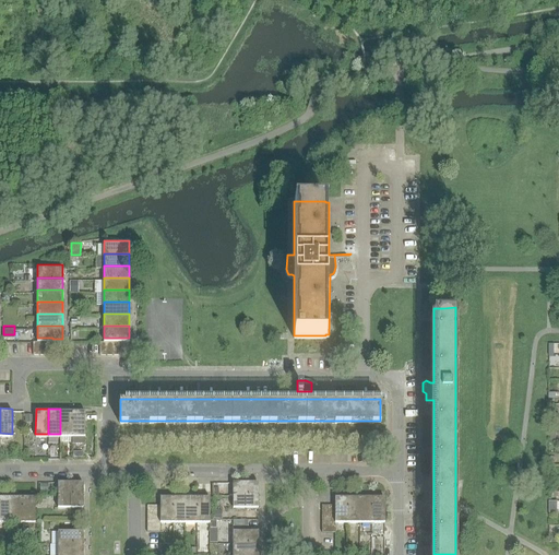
[(60,409),(60,434),(72,434),(72,409),(60,409)]
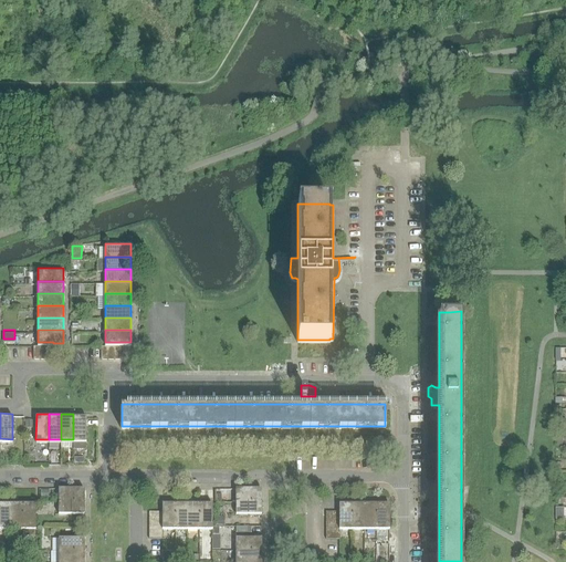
[(86,439),(86,414),(73,414),(73,439),(73,446),(85,446),(85,439),(86,439)]
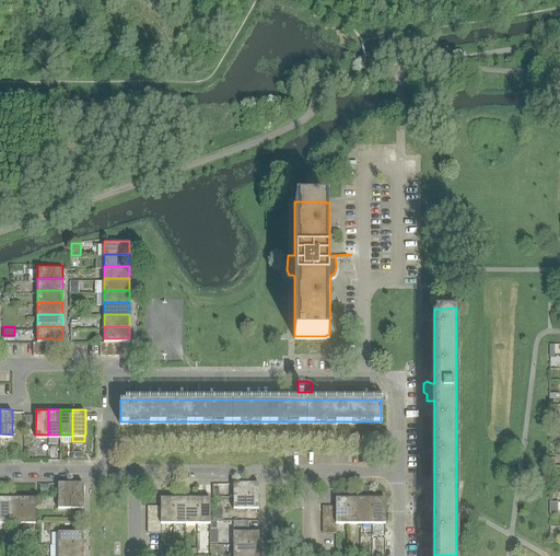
[(83,481),(58,481),(58,494),(83,494),(83,481)]
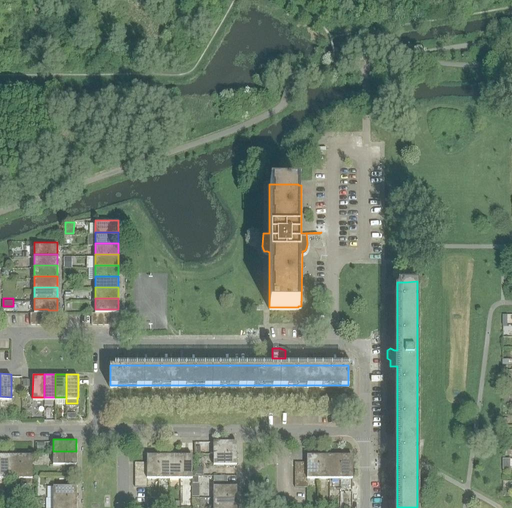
[(236,439),(213,439),(213,451),(236,451),(236,439)]
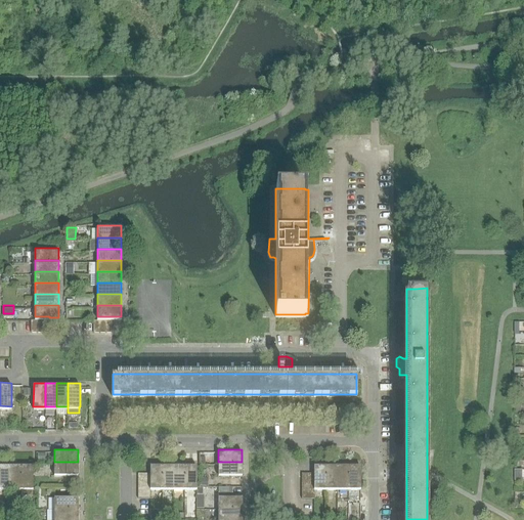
[(54,473),(78,473),(78,462),(54,462),(54,473)]
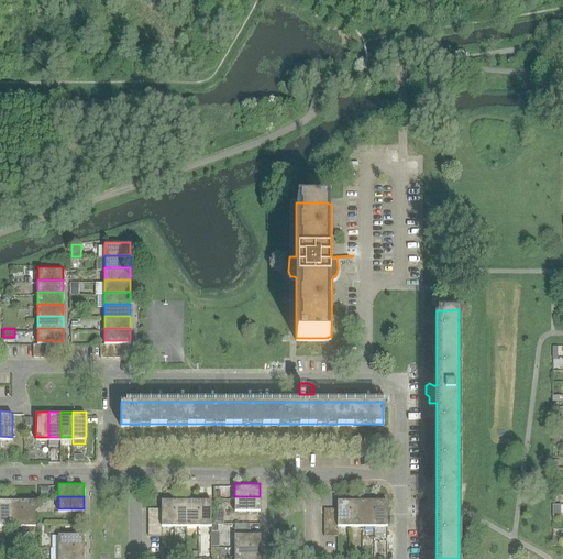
[(234,508),(260,508),(260,496),(234,496),(234,508)]
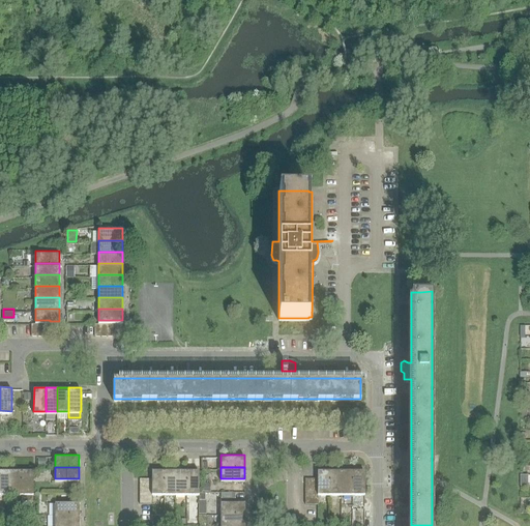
[(0,468),(0,492),(9,493),(9,468),(0,468)]
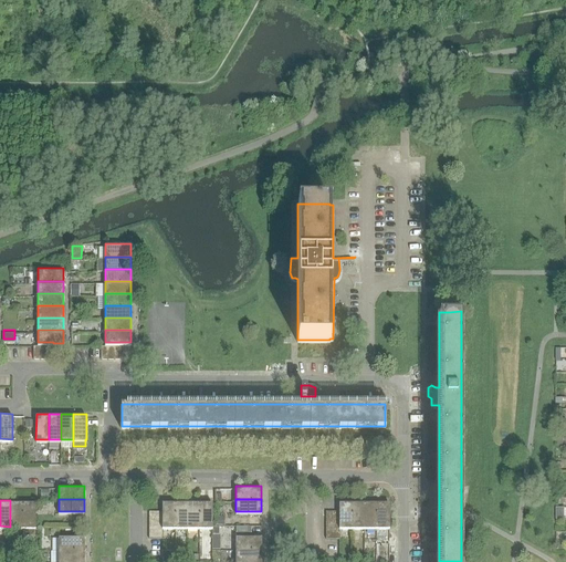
[(10,500),(10,527),(22,527),(22,500),(10,500)]
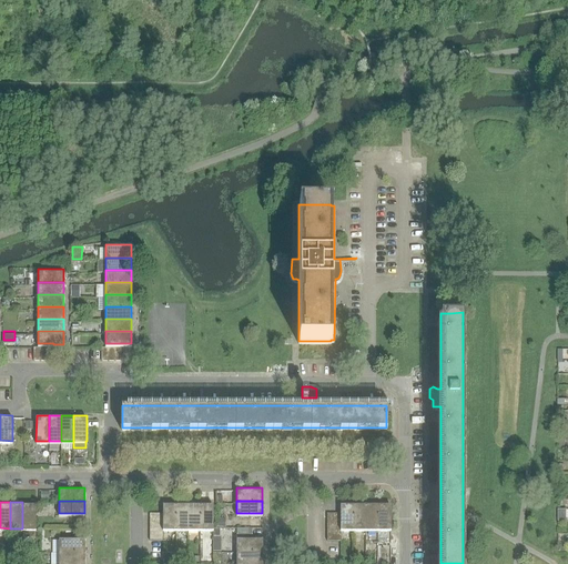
[(22,535),(36,535),(36,529),(36,502),(22,502),(22,529),(22,535)]
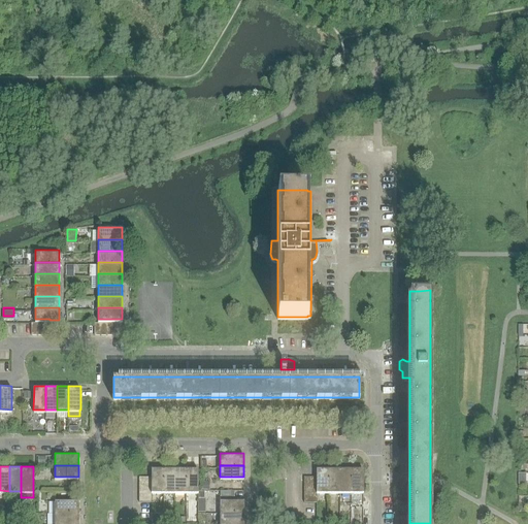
[(163,466),(152,466),(152,473),(152,480),(152,486),(152,490),(163,490),(163,466)]
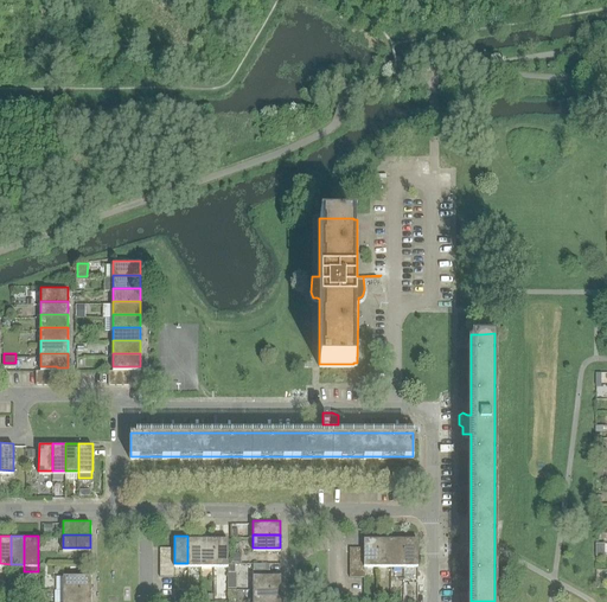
[(187,536),(187,563),(200,563),(200,536),(187,536)]
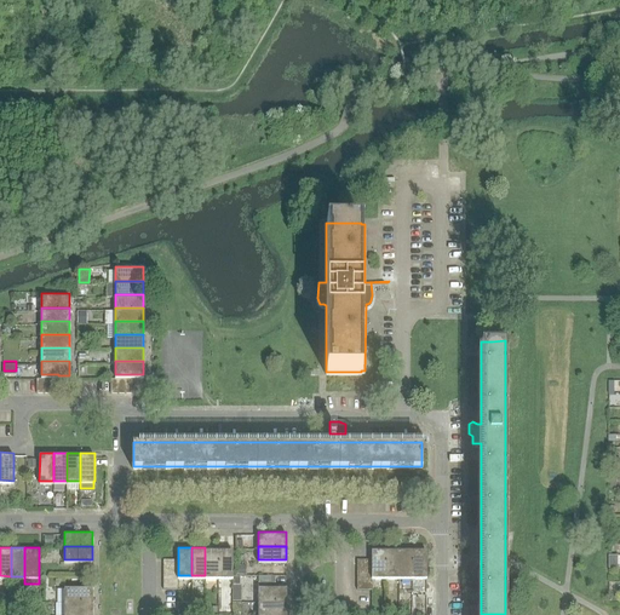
[(205,547),(205,575),(218,575),(218,547),(205,547)]
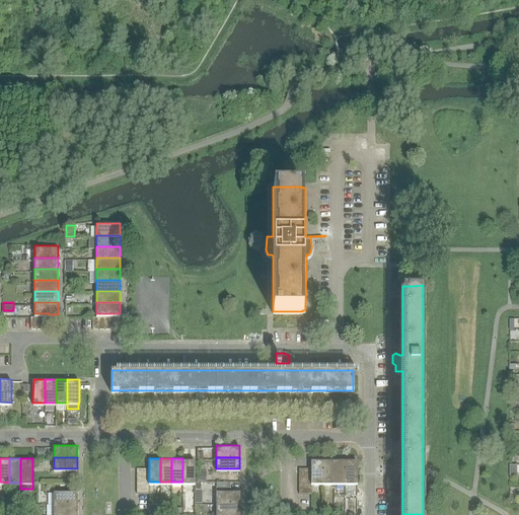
[(195,482),(195,458),(182,458),(182,482),(195,482)]
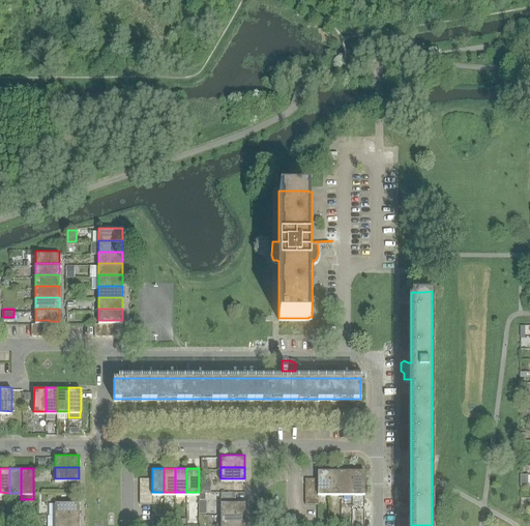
[(330,468),(318,468),(318,475),(318,481),(318,489),(318,493),(330,493),(330,468)]
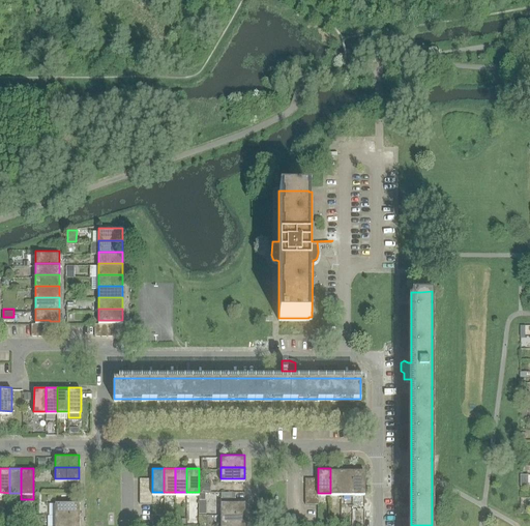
[(342,493),(342,468),(330,468),(330,493),(342,493)]
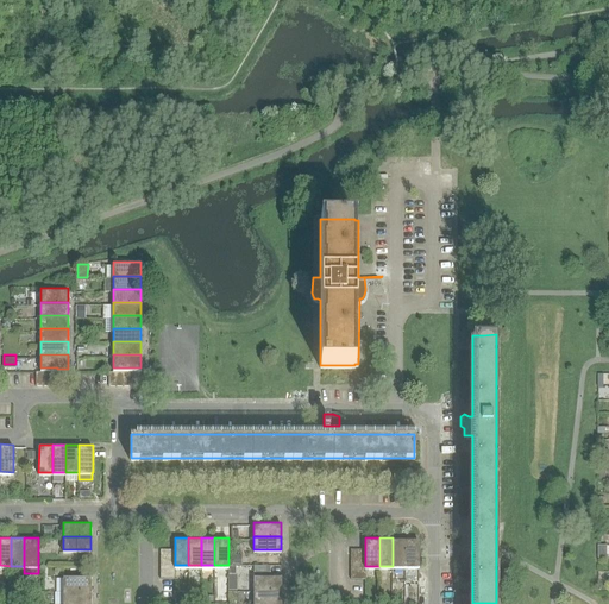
[(406,565),(406,538),(393,538),(393,566),(406,565)]
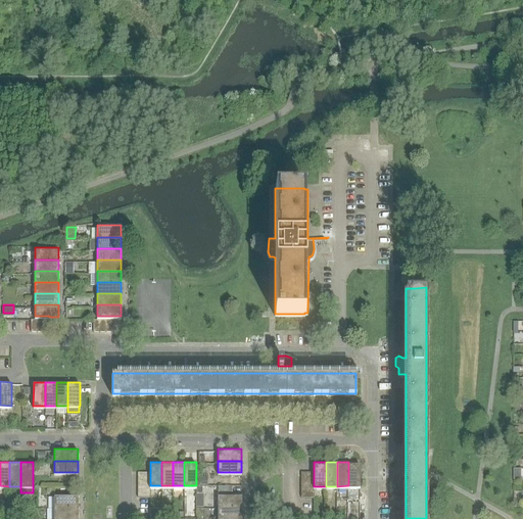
[(360,485),(360,462),(348,462),(348,485),(360,485)]
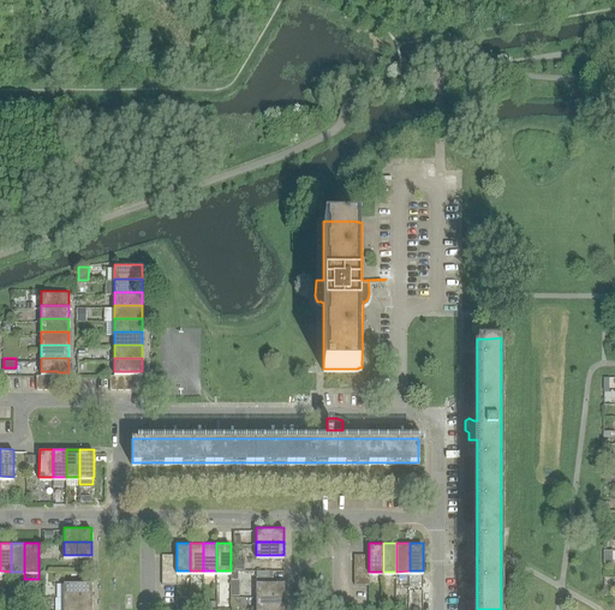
[(232,557),(232,567),(244,567),(244,557),(232,557)]
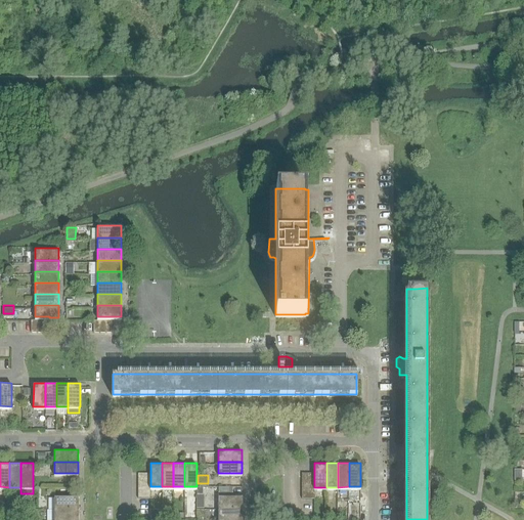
[(218,495),(218,507),(242,507),(242,497),(242,495),(232,495),(232,489),(232,484),(218,484),(218,489),(218,495)]
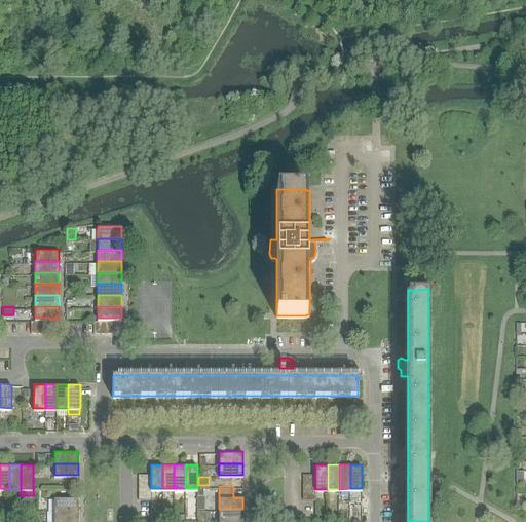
[(78,509),(78,497),(54,497),(54,509),(78,509)]
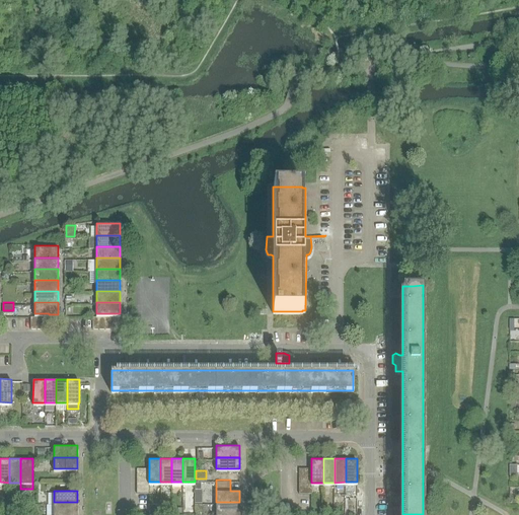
[(77,502),(54,502),(54,513),(77,513),(77,502)]
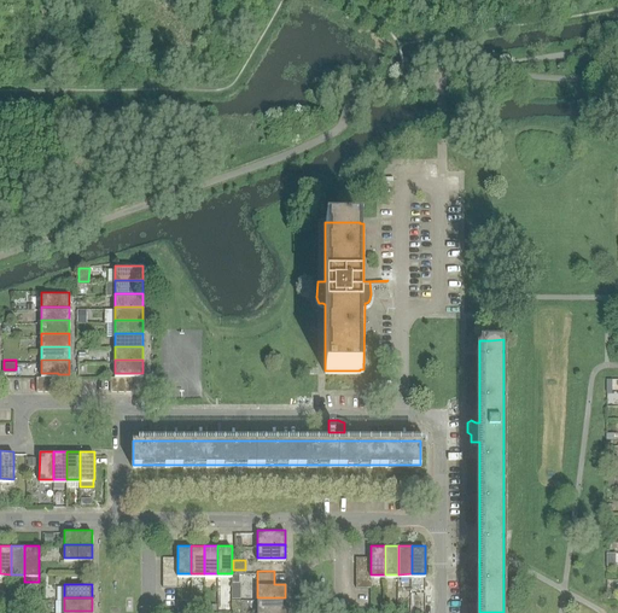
[(257,597),(257,611),(285,611),(285,597),(257,597)]
